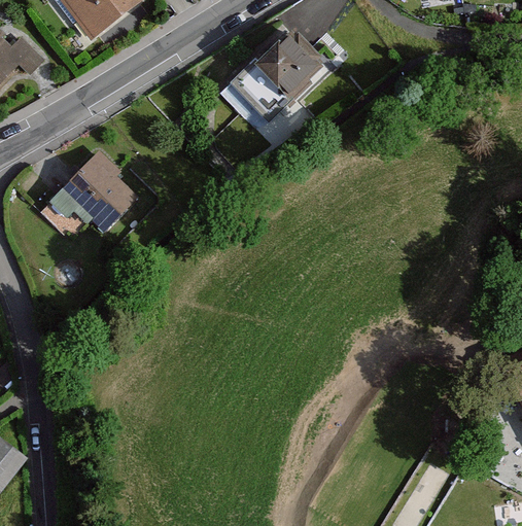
[(55,0),(89,43),(148,0),(55,0)]
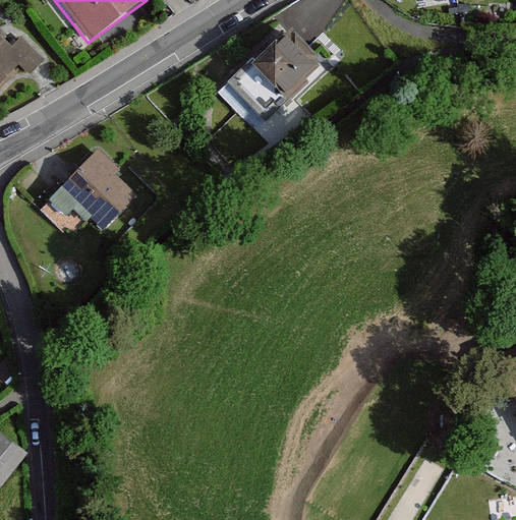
[(283,27),(228,84),(265,121),(321,63),(283,27)]
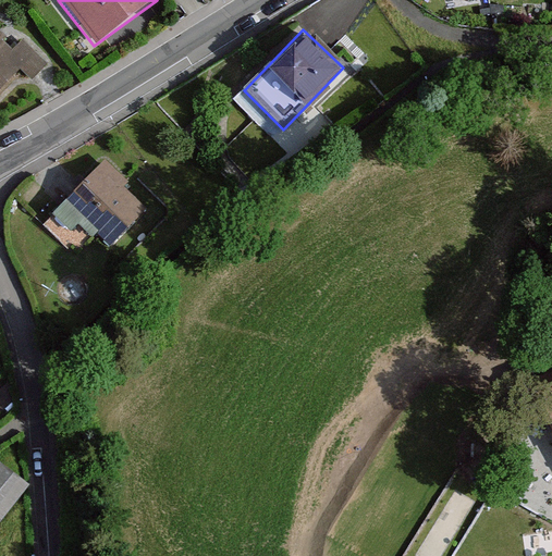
[(0,35),(0,89),(21,68),(34,79),(49,62),(24,39),(15,49),(0,35)]
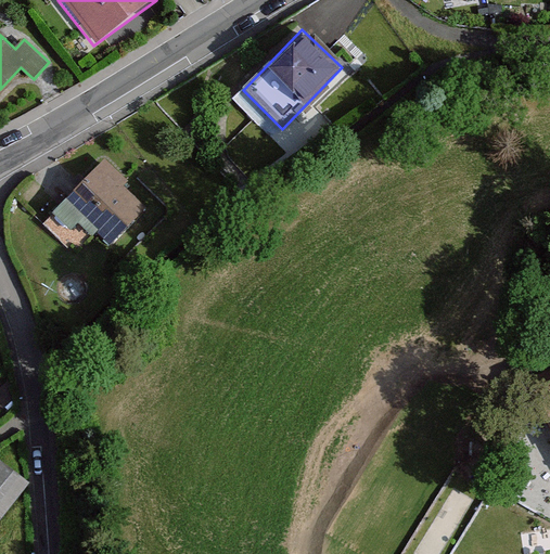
[(104,159),(54,210),(73,228),(82,218),(97,232),(110,244),(145,207),(125,187),(129,182),(104,159)]
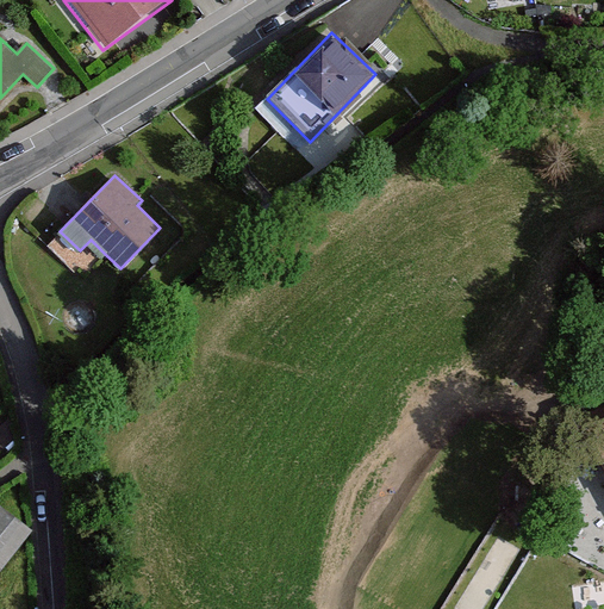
[(0,505),(0,571),(31,530),(0,505)]
